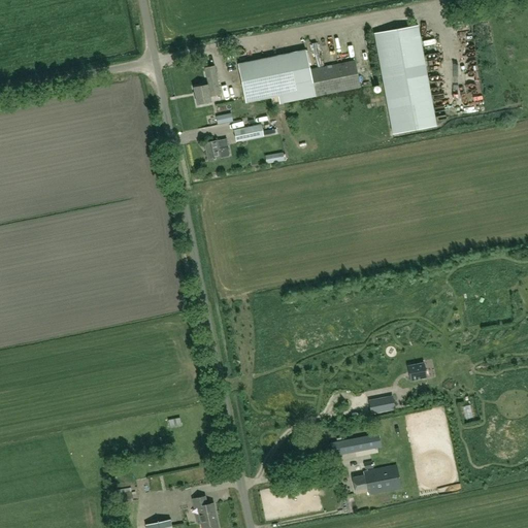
[(396,133),(439,125),(420,24),(376,33),(396,133)]
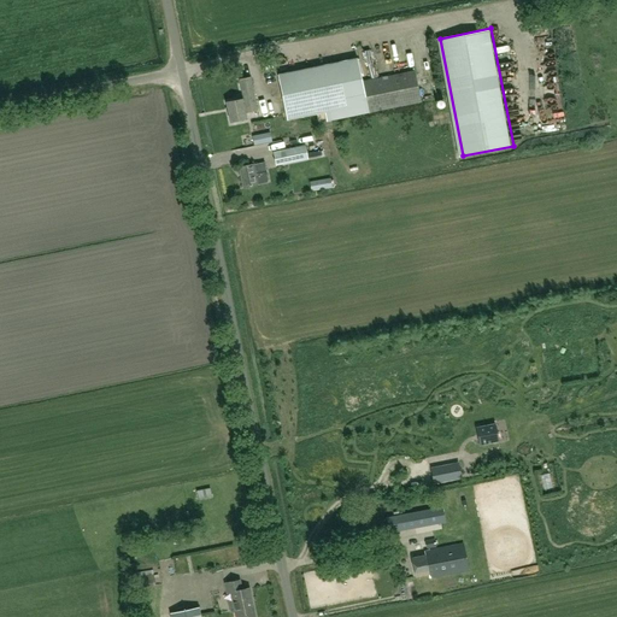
[(415,70),(362,81),(357,59),(277,75),(288,121),(330,112),(331,119),(421,101),(415,70)]
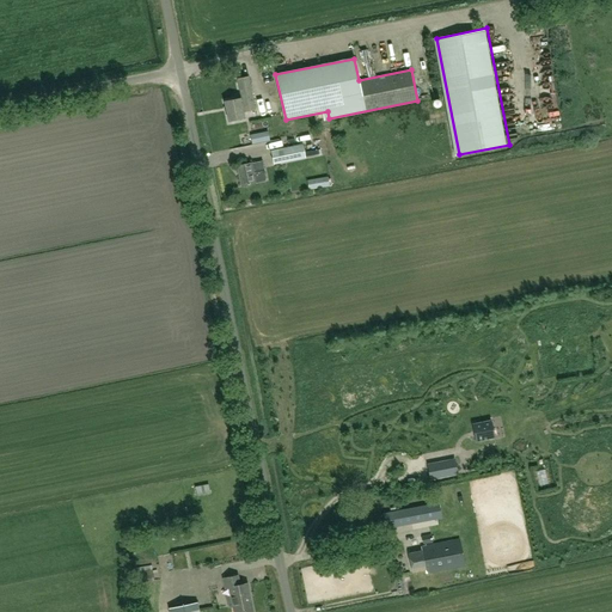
[(240,97),(225,101),(228,121),(244,118),(243,112),(256,110),(249,75),(238,78),(242,95),(239,95),(240,97)]
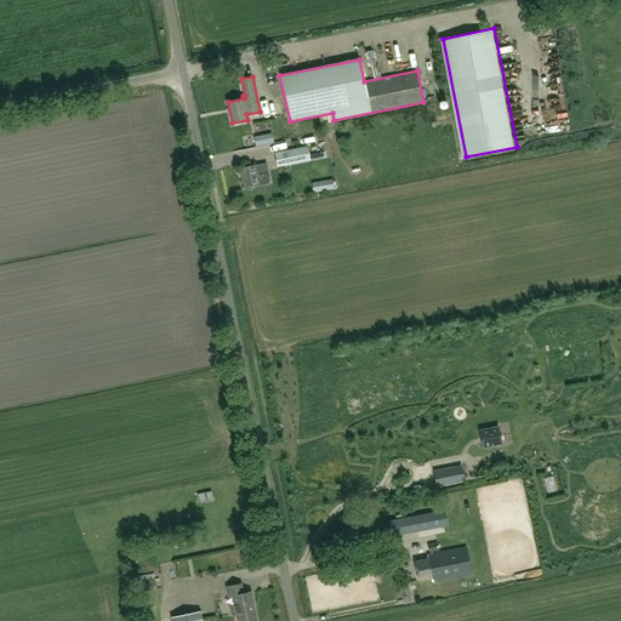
[(306,147),(277,153),(279,166),(309,159),(306,147)]
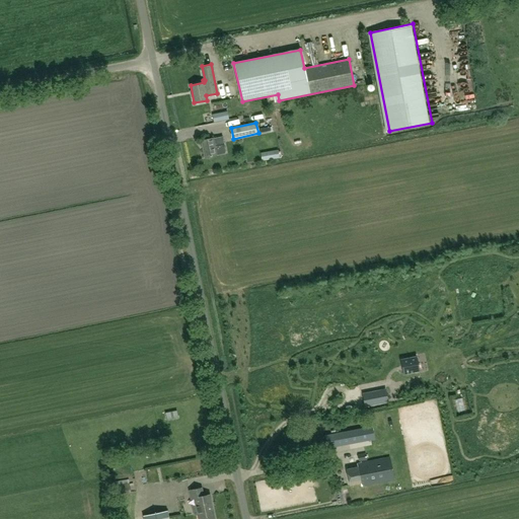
[(223,136),(202,140),(205,157),(226,153),(223,136)]
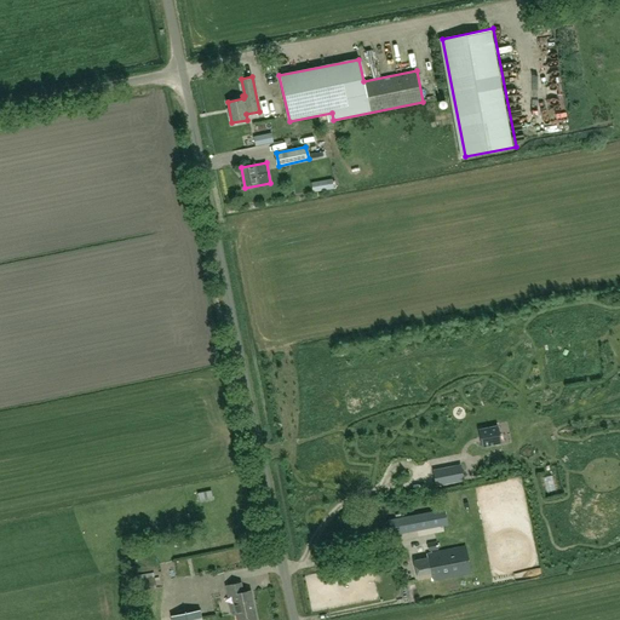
[(311,183),(313,193),(329,190),(327,181),(311,183)]
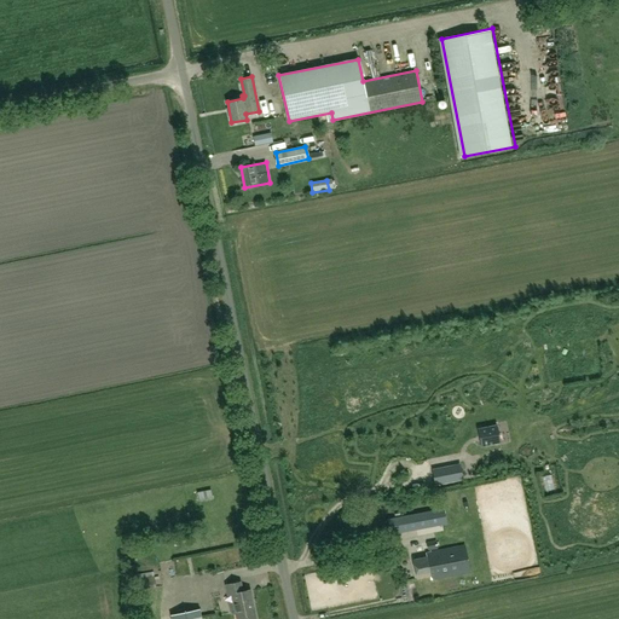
[(497,424),(478,429),(481,447),(501,443),(497,424)]
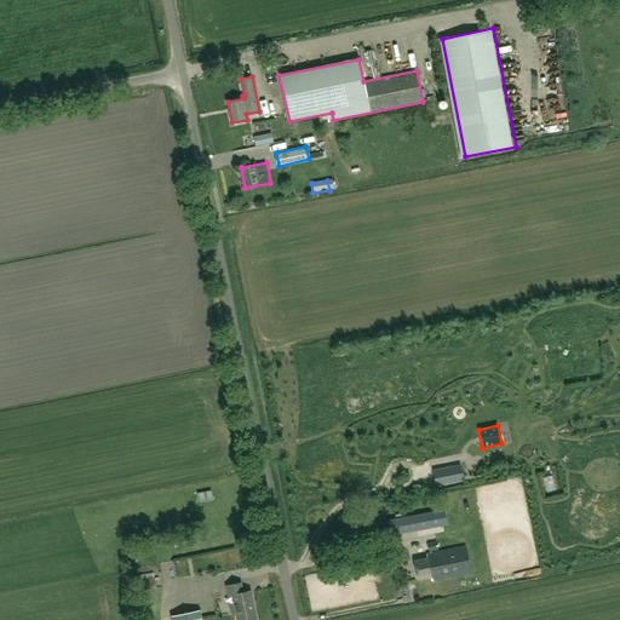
[(461,469),(434,475),(436,486),(464,481),(461,469)]
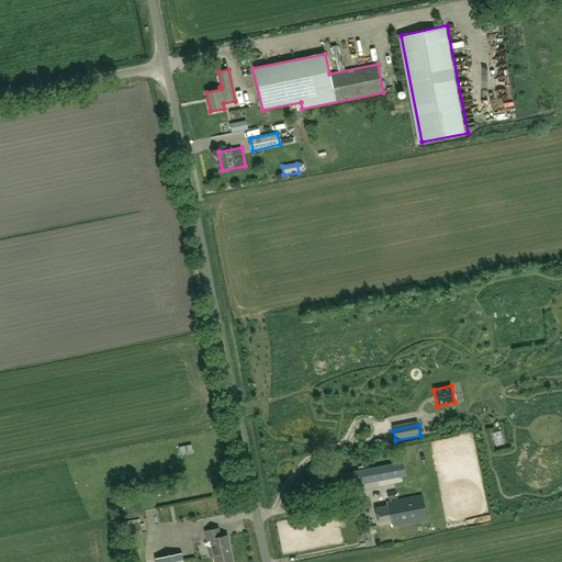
[(353,486),(405,474),(403,463),(351,474),(353,486)]
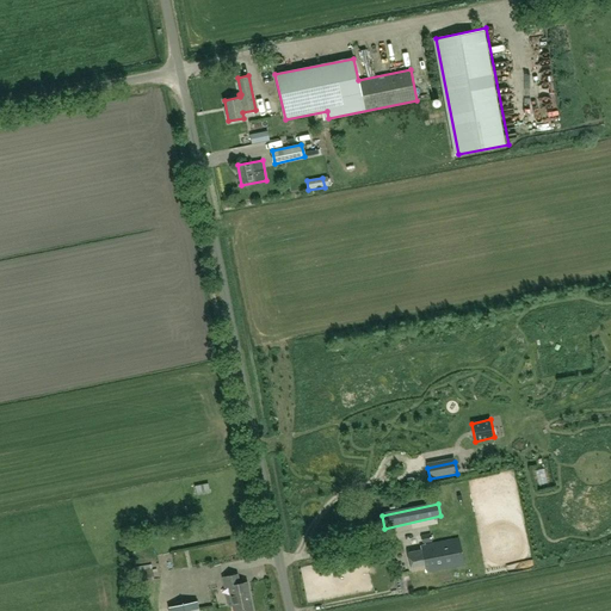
[(426,568),(426,571),(498,557),(491,522),(480,524),(480,519),(489,517),(487,506),(463,511),(469,539),(461,542),(460,538),(420,545),(421,549),(408,553),(412,571),(426,568)]
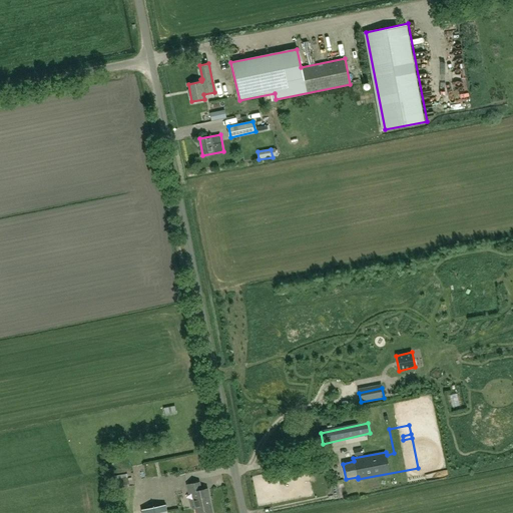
[(112,489),(117,488),(129,486),(127,474),(110,477),(112,489)]
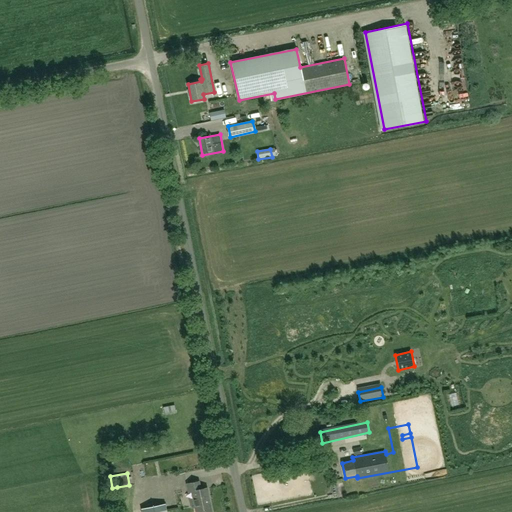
[(201,489),(199,482),(187,484),(188,491),(192,491),(193,498),(190,499),(192,507),(195,507),(196,511),(208,511),(212,511),(207,488),(201,489)]
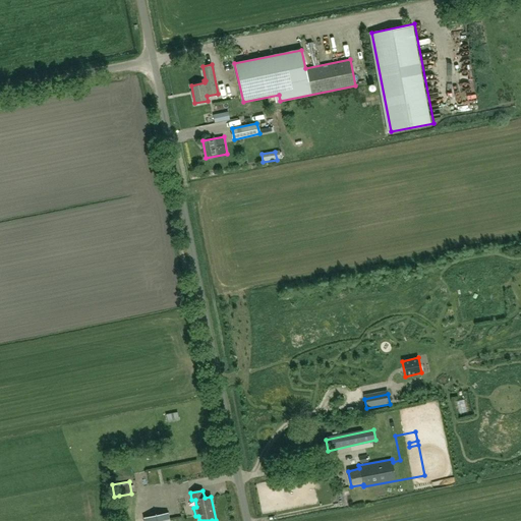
All buildings are outlined.
